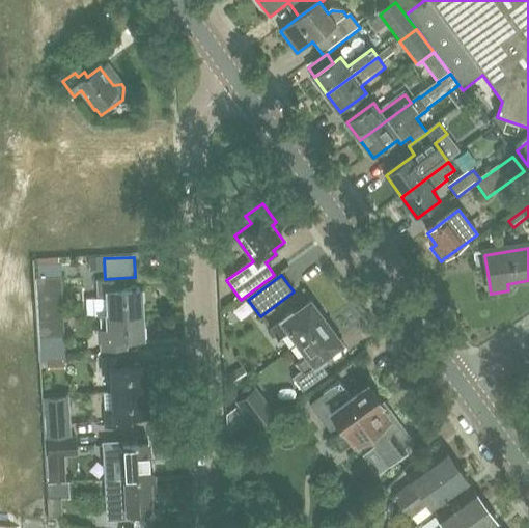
[(38,322),(64,321),(62,279),(36,280),(38,322)]
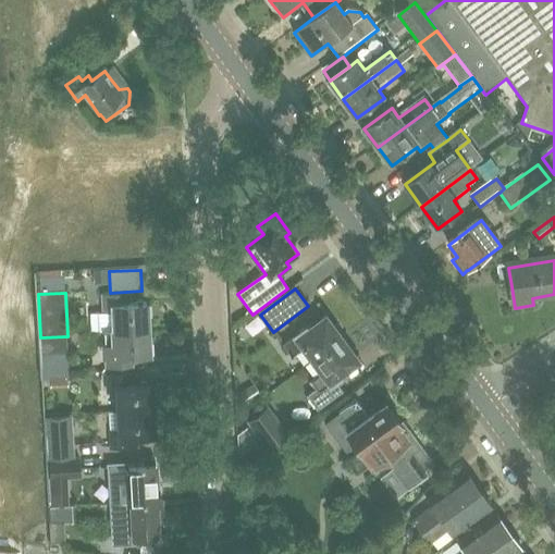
[(148,305),(131,306),(130,296),(102,297),(103,315),(113,314),(114,333),(149,332),(148,305)]
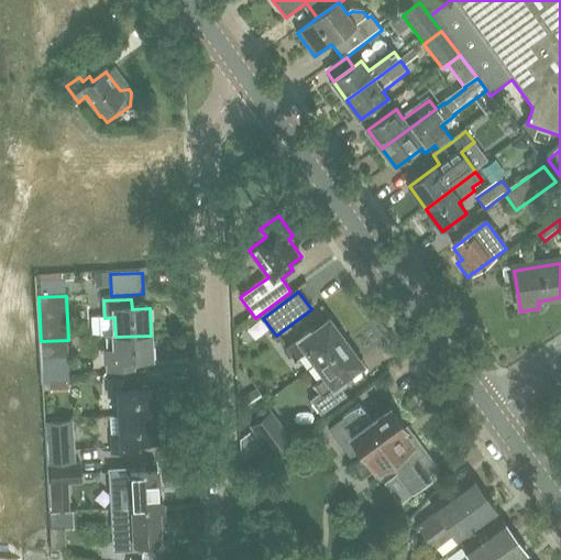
[(307,354),(309,358),(317,368),(347,346),(330,322),(311,337),(309,333),(287,350),(296,363),(307,354)]
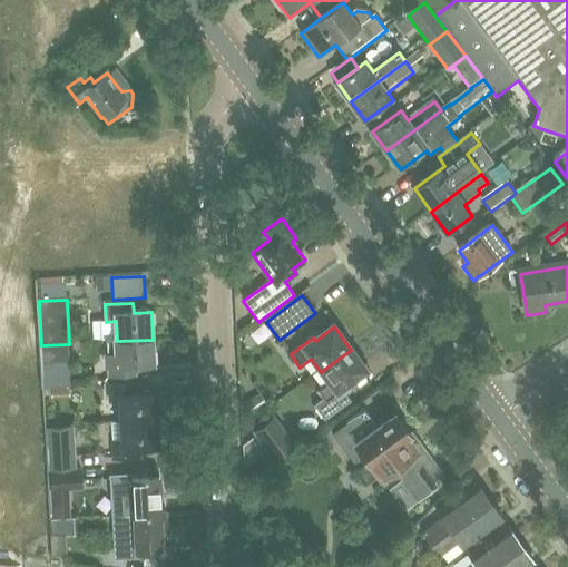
[(154,365),(153,340),(117,341),(118,362),(108,362),(109,379),(135,378),(135,367),(154,365)]
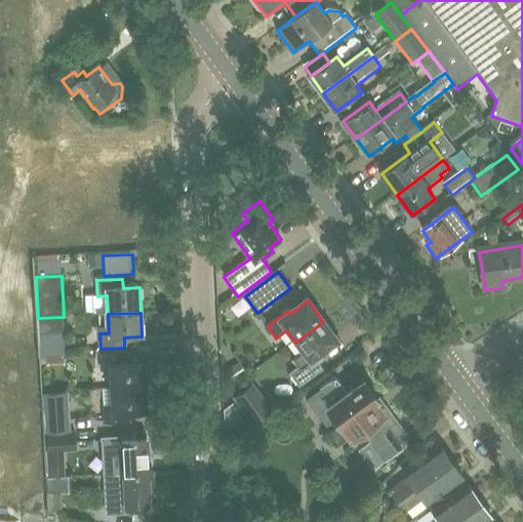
[(38,318),(39,335),(63,334),(65,334),(64,317),(38,318)]
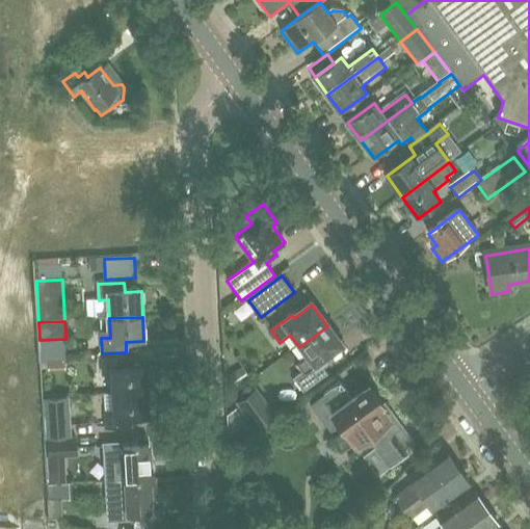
[(343,347),(327,326),(299,347),(308,359),(297,368),(302,375),(295,381),(305,393),(326,375),(319,367),(326,362),(325,360),(343,347)]
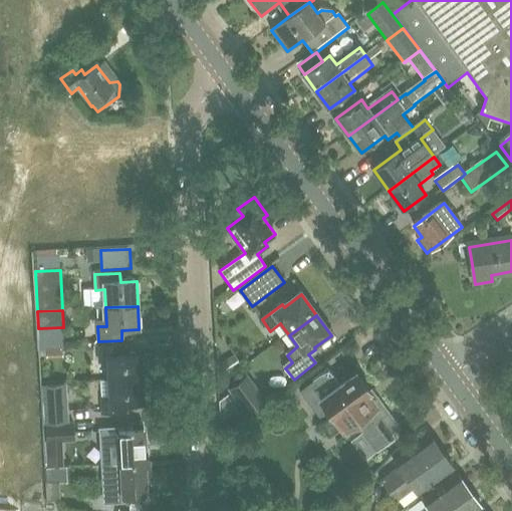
[(61,327),(38,328),(39,338),(38,338),(39,350),(47,350),(63,349),(61,327)]
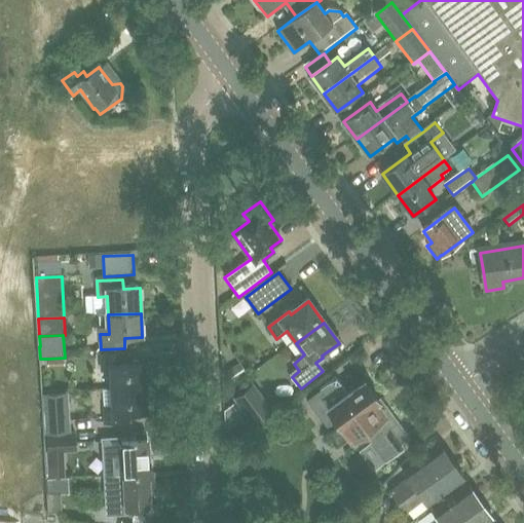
[(111,373),(112,391),(145,389),(144,365),(125,366),(124,357),(101,359),(102,373),(111,373)]
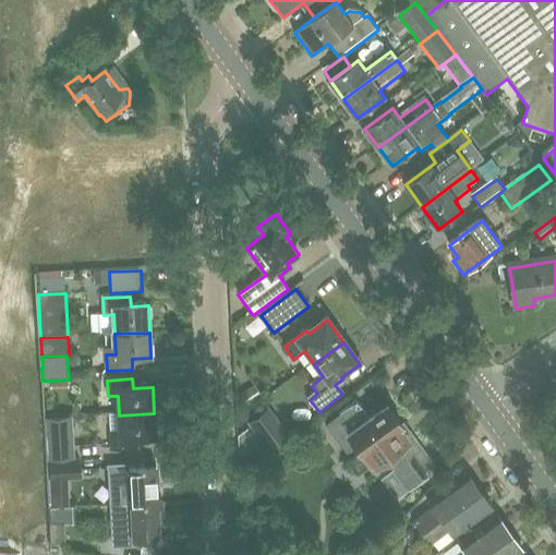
[(51,390),(70,389),(69,379),(51,381),(51,390)]
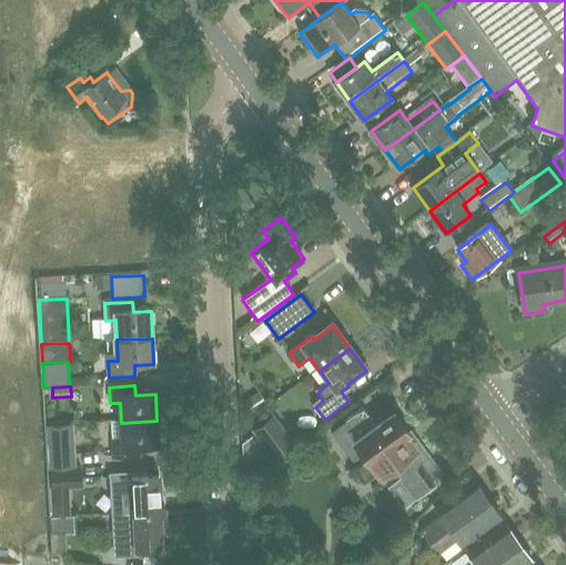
[(260,394),(248,402),(256,415),(269,407),(260,394)]
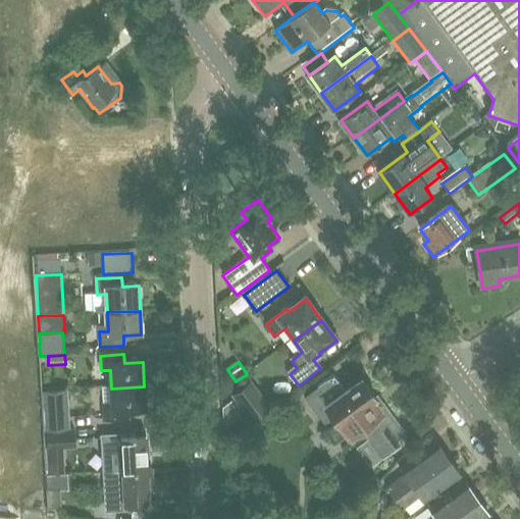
[(322,411),(334,426),(325,433),(334,446),(349,435),(350,436),(361,428),(384,461),(404,447),(400,443),(408,436),(387,408),(381,412),(373,401),(375,400),(362,381),(346,393),(334,376),(318,387),(321,392),(313,398),(315,401),(314,410),(322,411)]
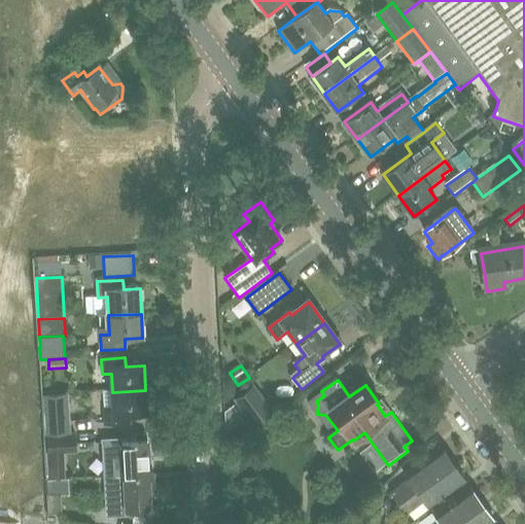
[(274,411),(254,386),(234,402),(253,426),(274,411)]
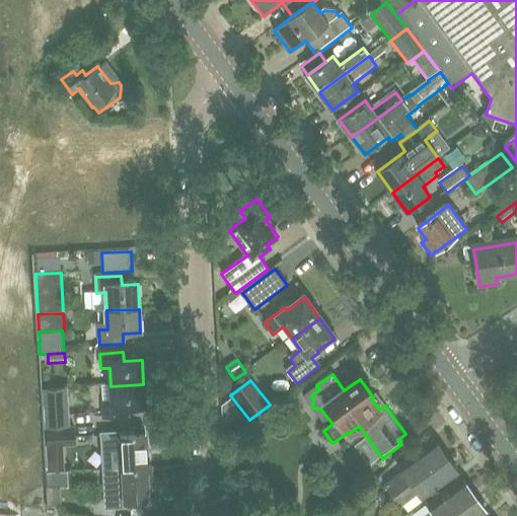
[(127,419),(127,410),(144,409),(143,384),(111,386),(112,404),(102,406),(103,420),(127,419)]
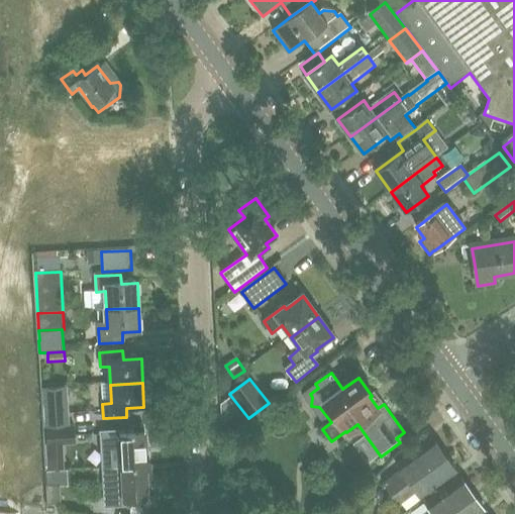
[(47,428),(69,426),(67,389),(45,390),(47,428)]
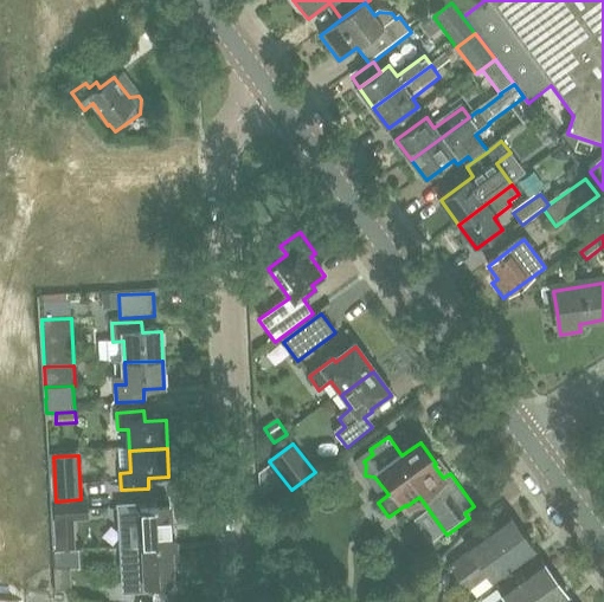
[(89,523),(88,500),(55,503),(57,552),(75,551),(74,524),(89,523)]
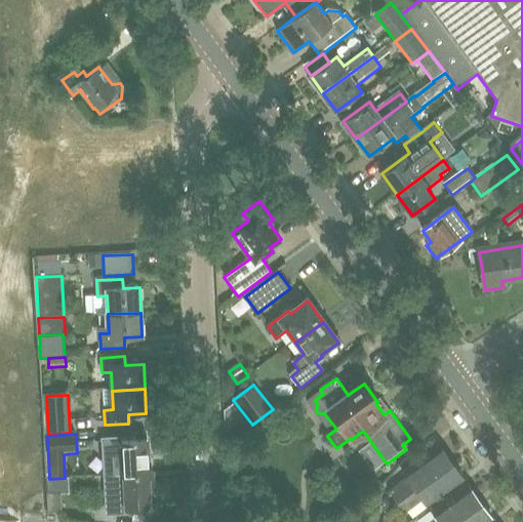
[(122,441),(122,440),(103,441),(105,477),(114,476),(123,476),(148,475),(146,436),(134,436),(134,440),(122,441)]
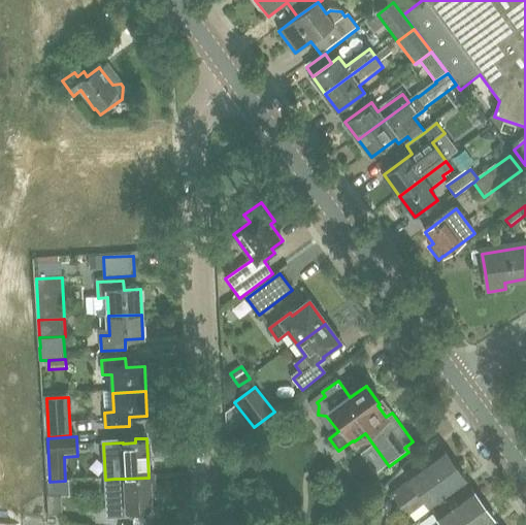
[(401,505),(455,465),(442,449),(406,476),(412,482),(393,495),(401,505)]
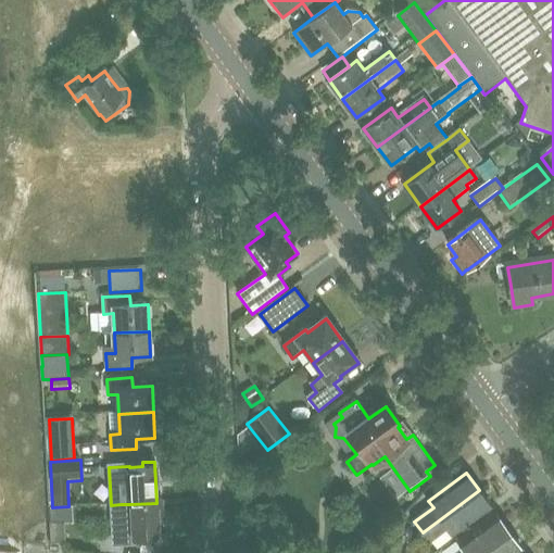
[(479,490),(423,532),(430,542),(449,529),(454,536),(492,507),(479,490)]
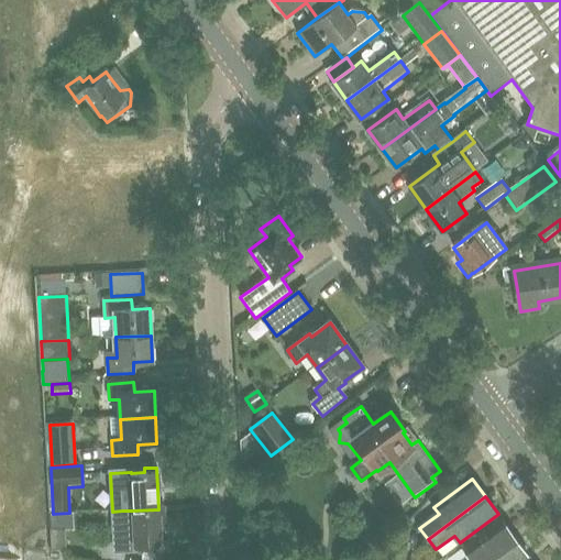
[(160,522),(165,522),(165,508),(158,509),(132,511),(122,511),(112,512),(113,541),(121,541),(122,553),(136,553),(136,548),(161,547),(160,522)]
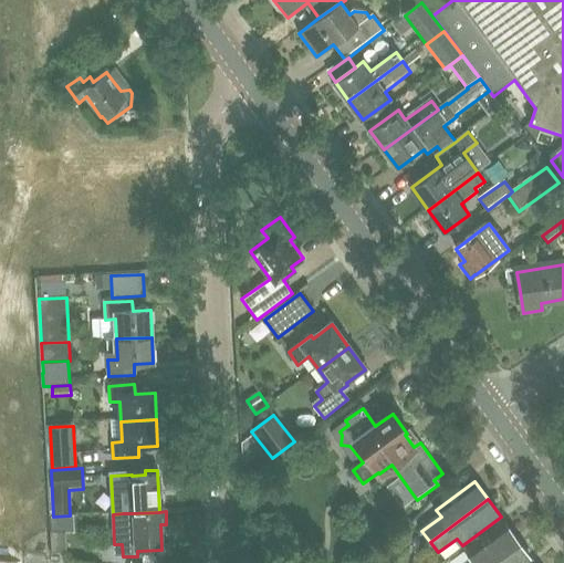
[(490,562),(520,542),(507,523),(467,552),(472,560),(469,562),(490,562)]
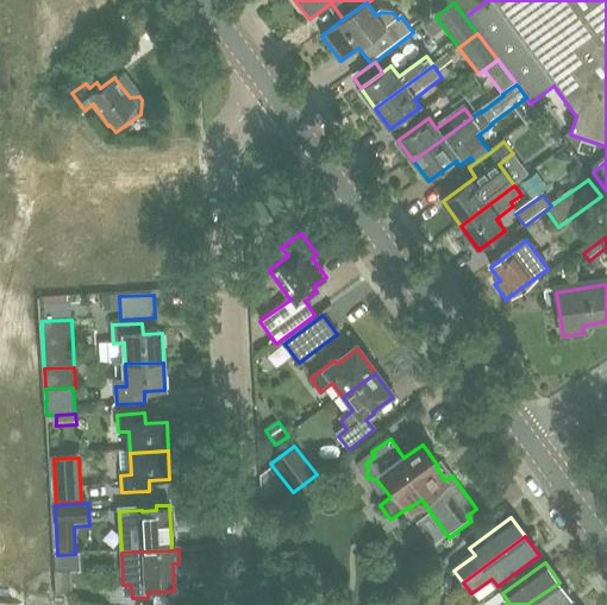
[(72,597),(70,573),(56,573),(56,597),(72,597)]
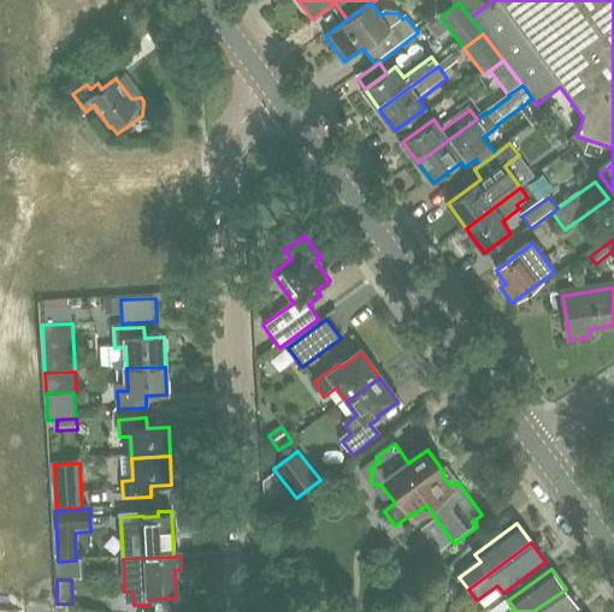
[(576,611),(579,608),(566,589),(533,611),(576,611)]
